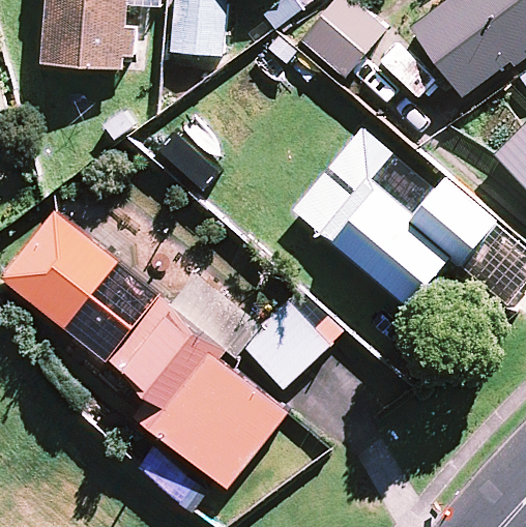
[(45,0),(41,65),(123,70),(127,0),(45,0)]
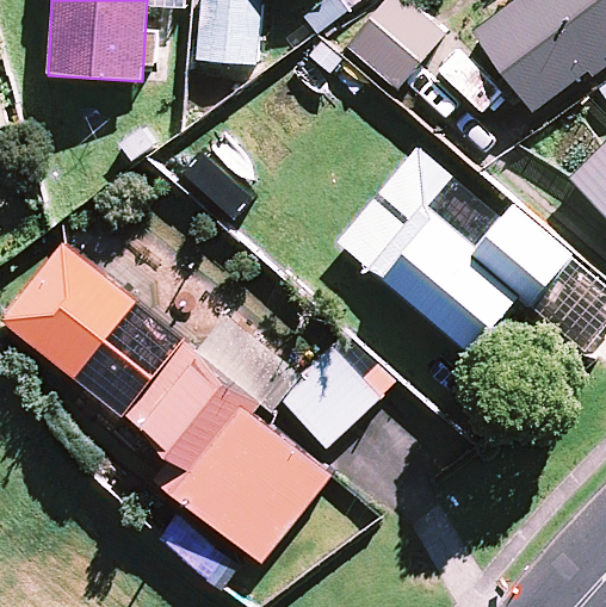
[(260,0),(201,0),(196,62),(255,67),(260,0)]
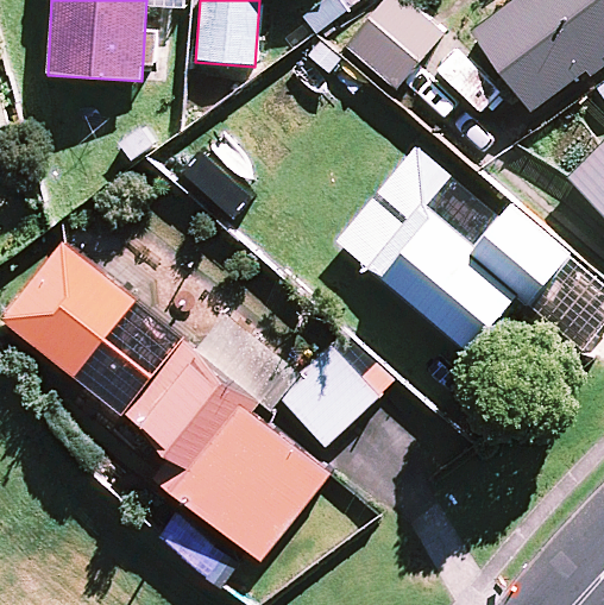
[(442,36),(404,0),(387,0),(344,45),(391,90),(442,36)]
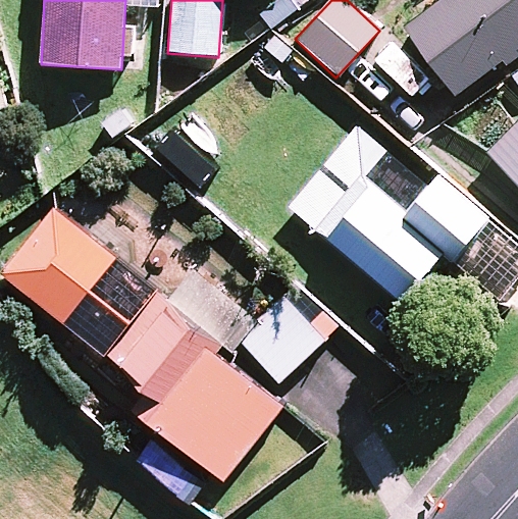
[(517,0),(436,0),(403,26),(455,96),(517,48),(517,0)]
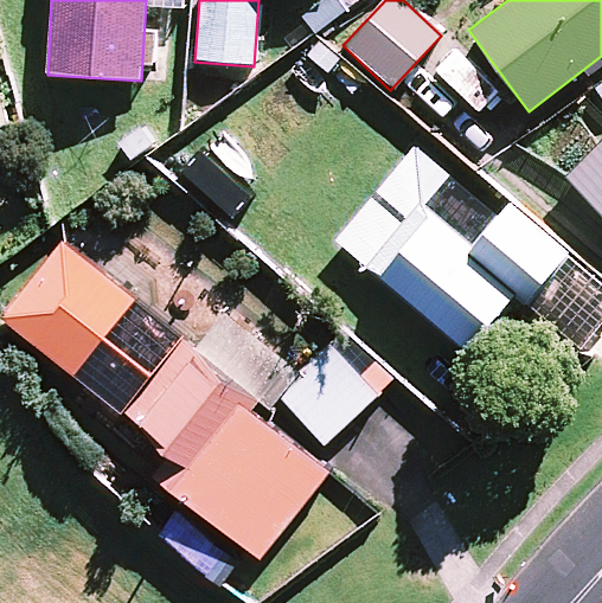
[(601,145),(568,180),(601,215),(601,145)]
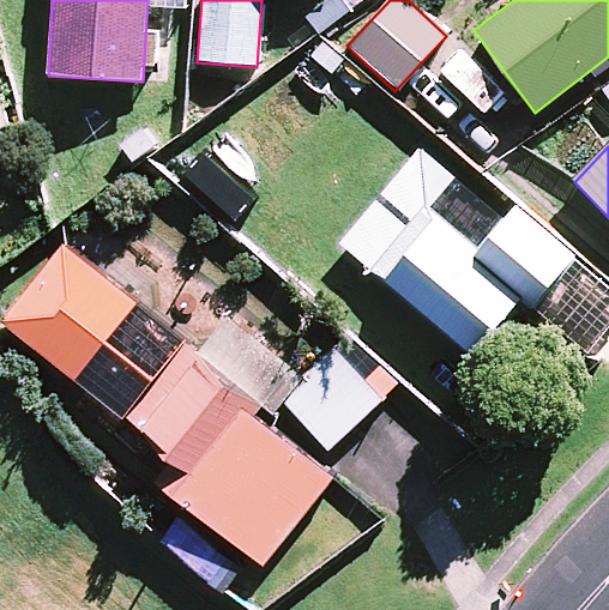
[(573,259),(514,210),(478,254),(424,210),(372,275),(472,358),(520,299),(532,308),(573,259)]
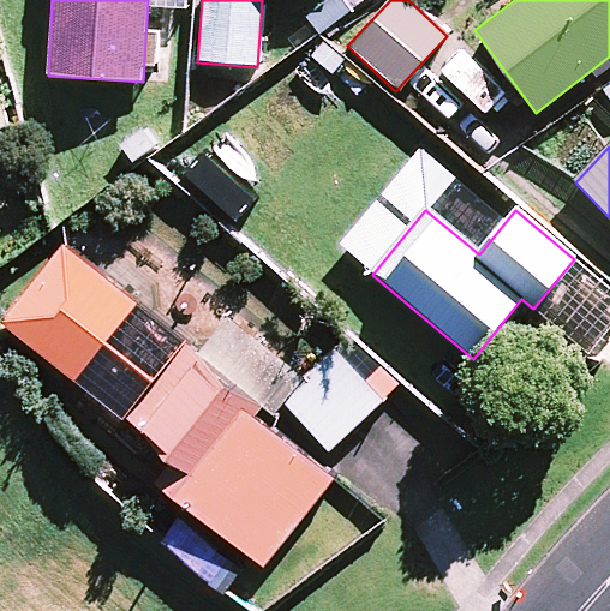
[(78,377),(58,400),(102,437),(178,347),(64,251),(7,318),(78,377)]
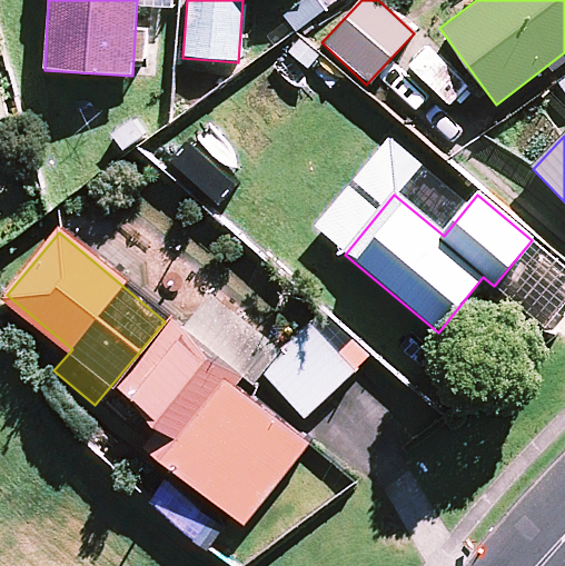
[(273,343),(207,289),(177,327),(171,323),(117,390),(160,425),(144,445),(243,525),(307,444),(236,387),(273,343)]
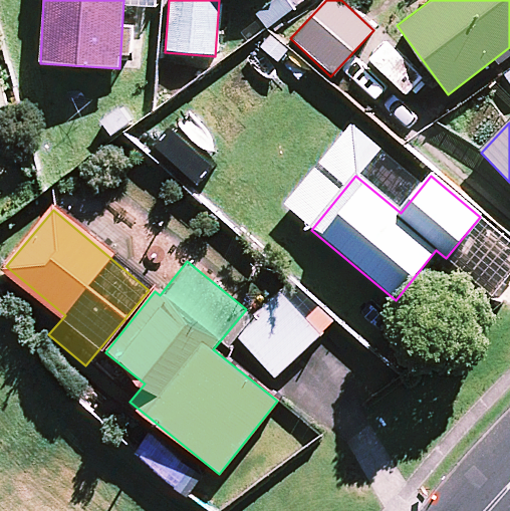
[(329,322),(288,282),(235,336),(276,375),(329,322)]
